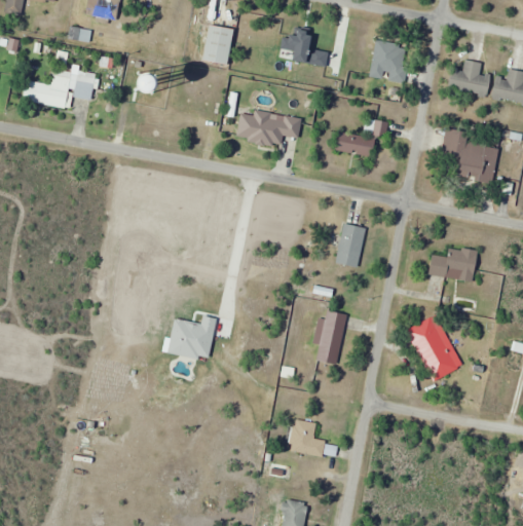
[(42,0),(53,1),(52,0),(5,0),(3,13),(22,15),(23,0),(42,0)]
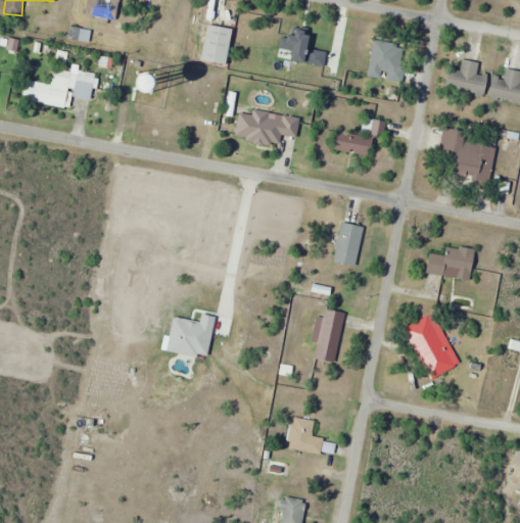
[(86,0),(84,14),(94,16),(94,20),(114,24),(117,0),(86,0)]
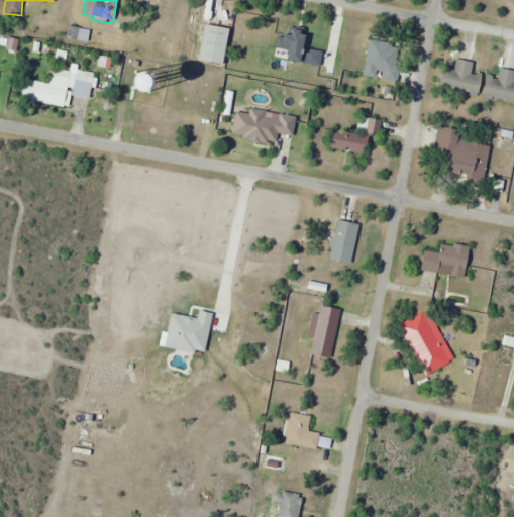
[(228,27),(205,24),(199,60),(223,64),(228,27)]
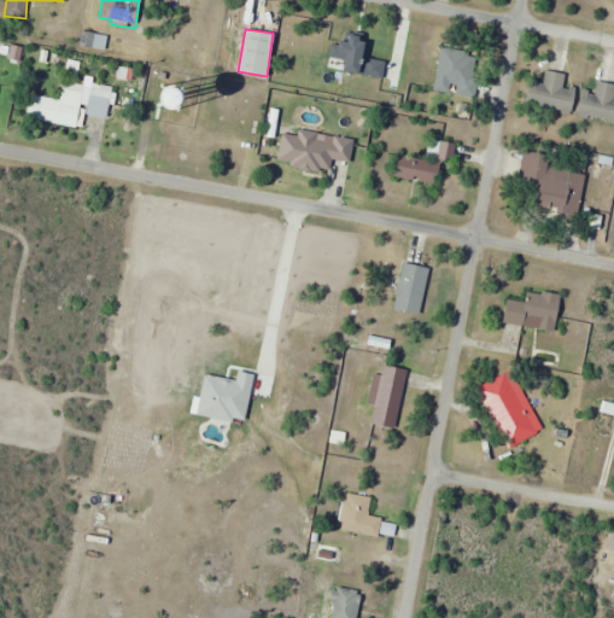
[(103,47),(103,34),(80,34),(80,47),(103,47)]
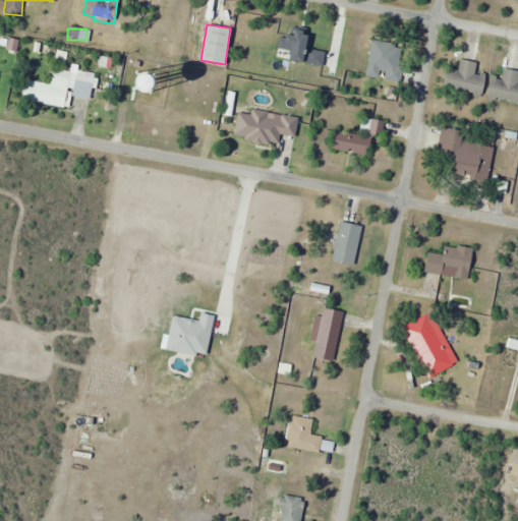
[(371,40),(364,76),(398,82),(405,46),(371,40)]
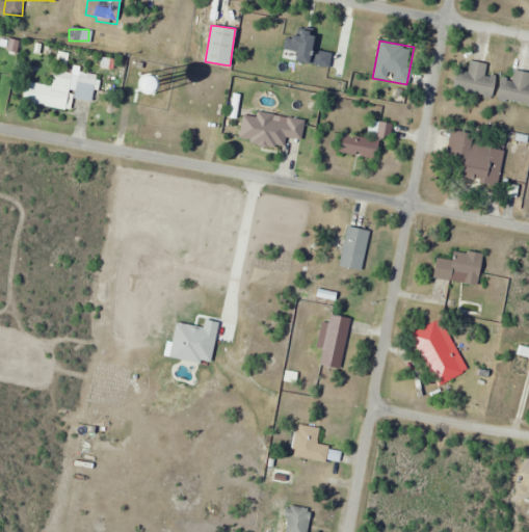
[(485,63),(464,59),(457,91),(492,98),(496,76),(483,74),(485,63)]
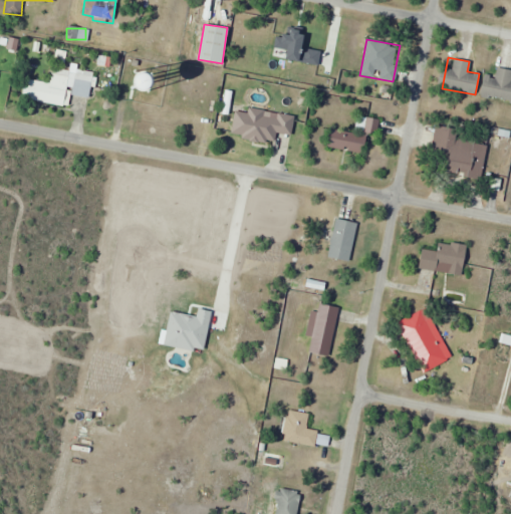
[(63,105),(68,69),(51,67),(49,82),(24,78),(21,99),(63,105)]
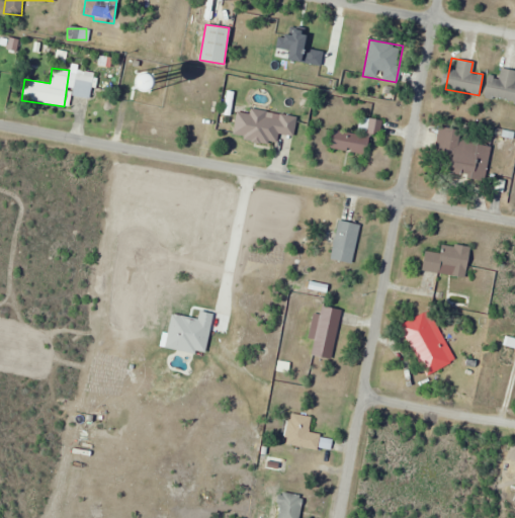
[(483,97),(514,102),(514,82),(514,74),(514,70),(500,68),(498,78),(487,76),(483,97)]
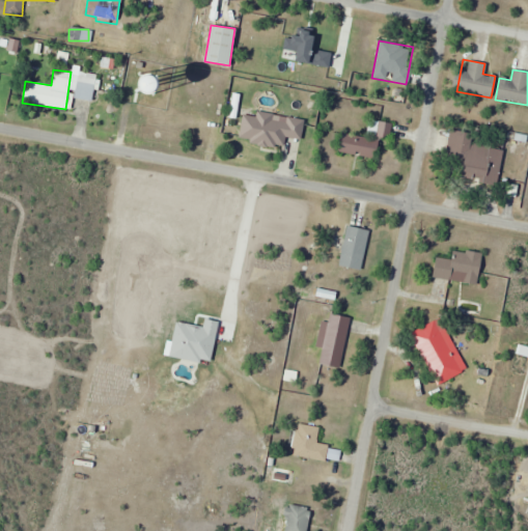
[(73,98),(93,102),(98,79),(77,75),(73,98)]
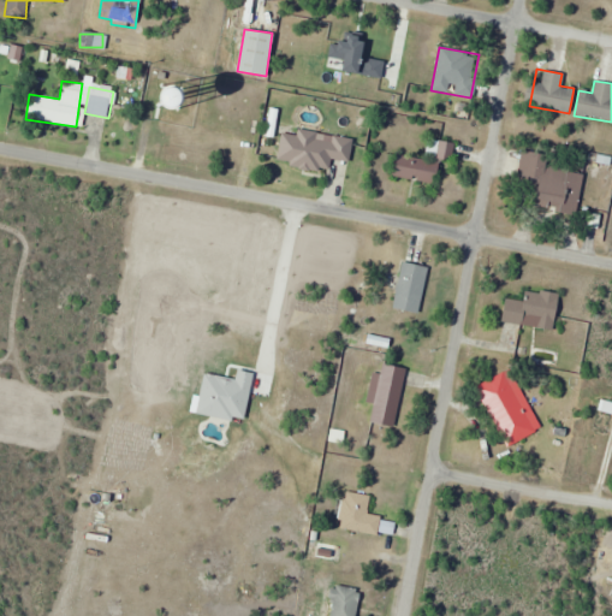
[(350,138),(330,136),(296,131),(296,135),(280,132),(275,165),(326,171),(328,159),(346,161),(350,138)]
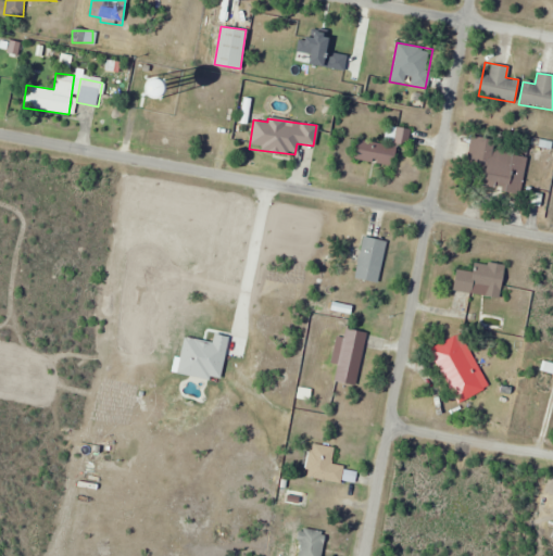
[(354,160),(392,167),(397,144),(405,146),(409,129),(386,125),(382,143),(357,139),(354,160)]
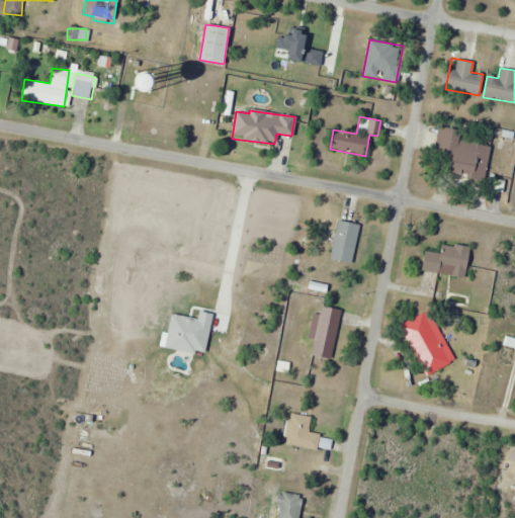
[(491,137),(438,128),(434,154),(452,157),(450,173),(485,178),(491,137)]
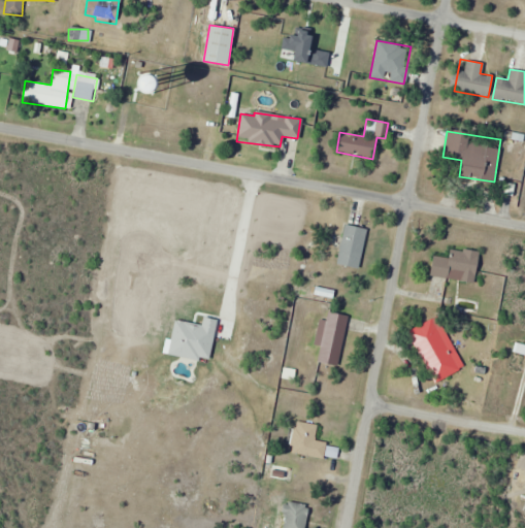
[(365,229),(343,224),(335,264),(357,269),(365,229)]
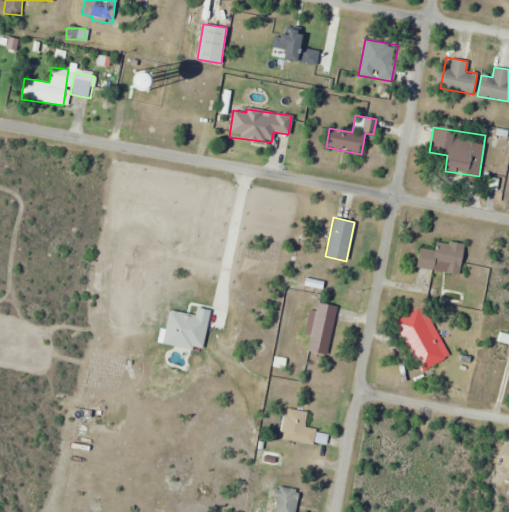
[(416,267),(458,275),(464,246),(435,241),(433,250),(420,247),(416,267)]
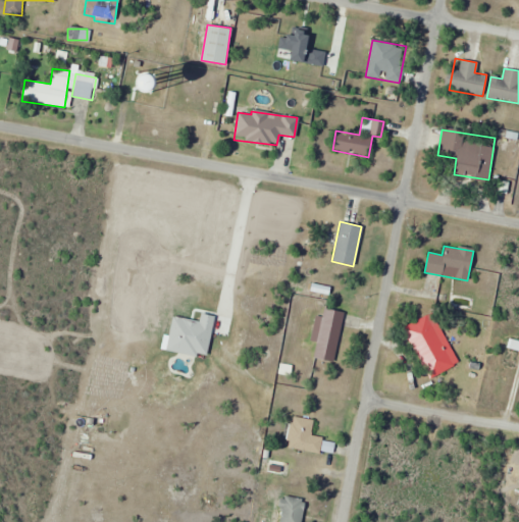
[(332,363),(344,312),(321,307),(311,358),(332,363)]
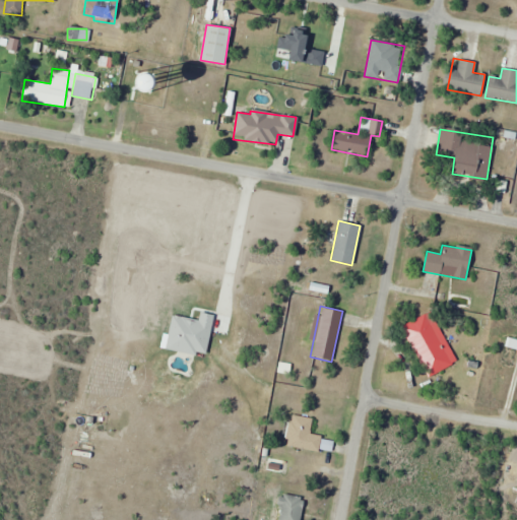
[(429,317),(404,329),(428,377),(452,365),(429,317)]
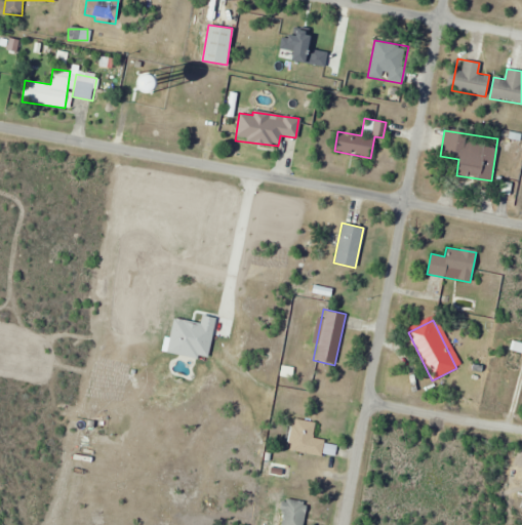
[(312,438),(314,422),(291,418),(287,450),(322,455),(324,440),(312,438)]
